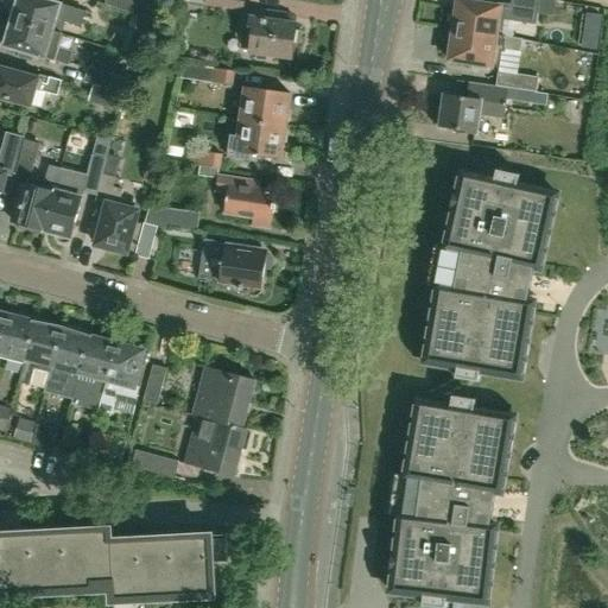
[(62,35),(67,21),(81,25),(84,12),(50,1),(50,0),(17,0),(12,19),(62,35)]
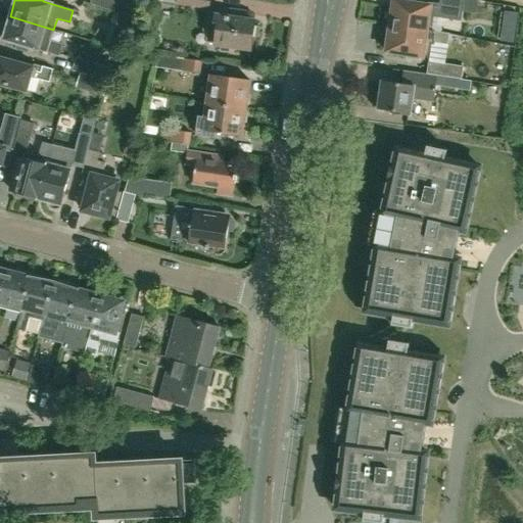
[(134,5),(116,0),(93,0),(91,6),(130,18),(134,5)]
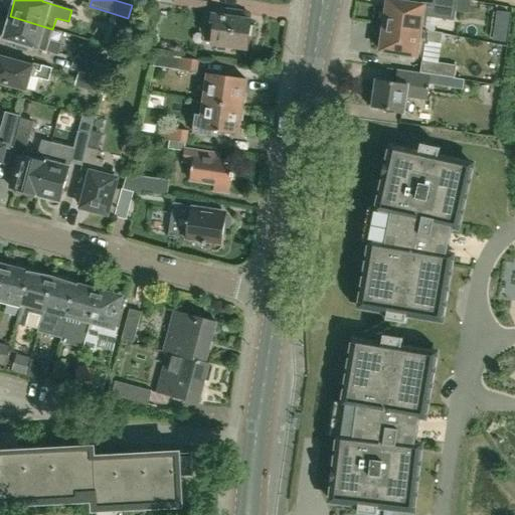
[(154,0),(162,3),(173,4),(205,9),(206,0),(154,0)]
